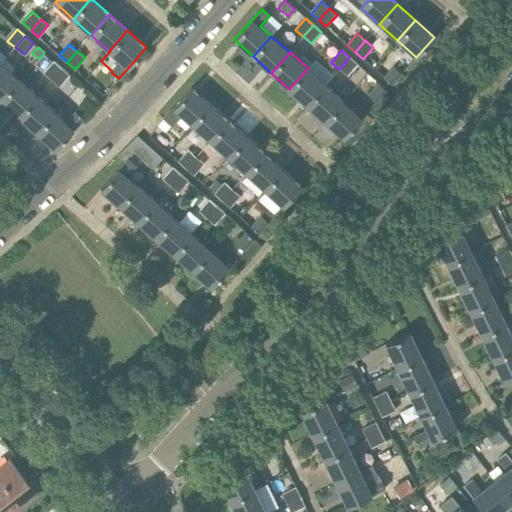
[(349,57),(339,69),(348,76),(358,64),(349,57)]
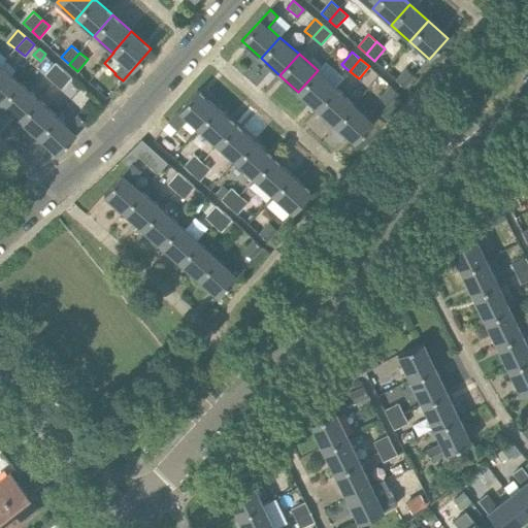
[(0,66),(0,102),(1,103),(19,83),(10,75),(15,69),(5,61),(0,66)]
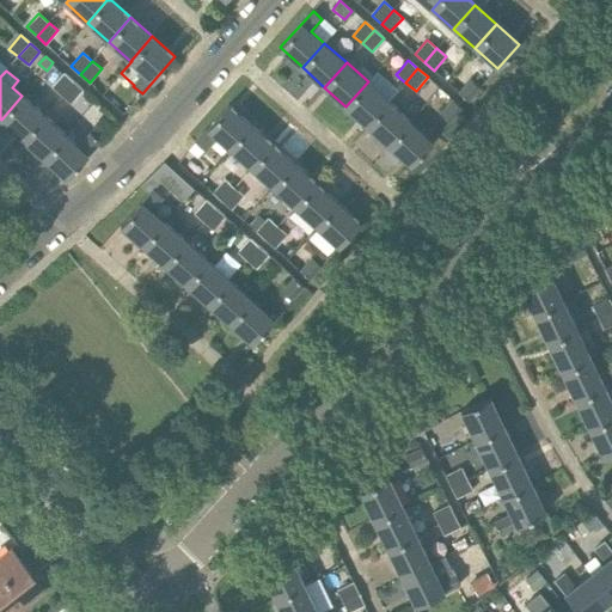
[(62,95),(74,81),(65,73),(53,87),(62,95)]
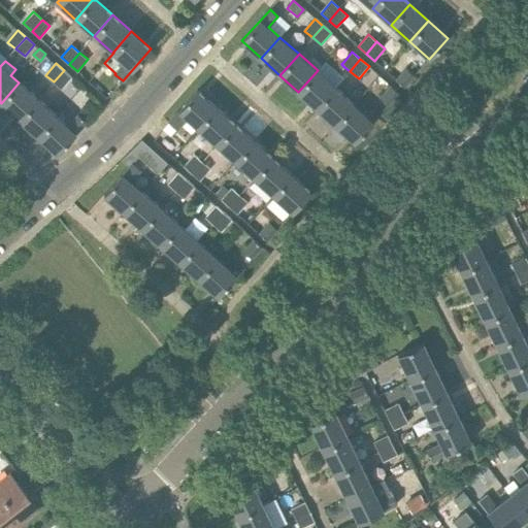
[(404,87),(415,75),(406,69),(396,79),(404,87)]
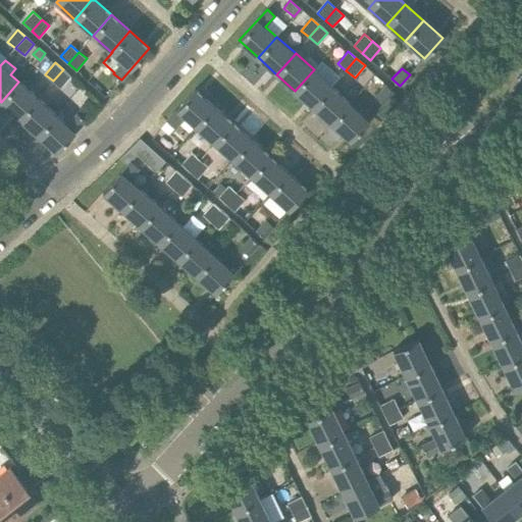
[(71,76),(63,69),(53,81),(61,88),(71,76)]
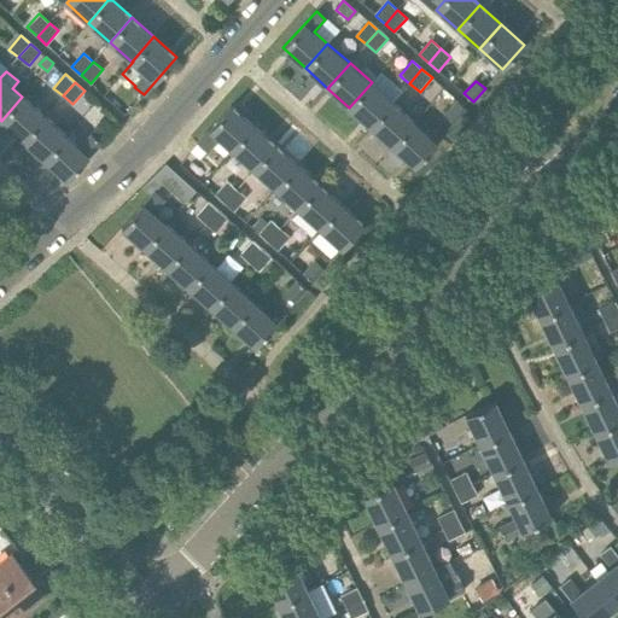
[(371,127),(394,103),(372,82),(349,108),(371,127)]
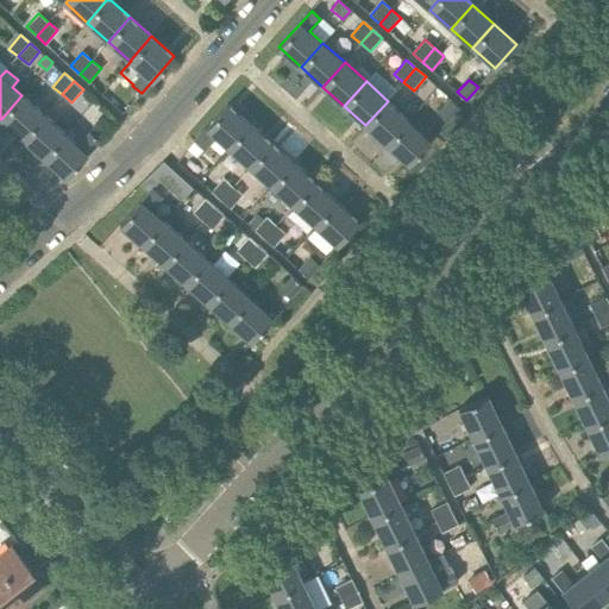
[(22,95),(1,119),(23,138),(44,114),(22,95)]
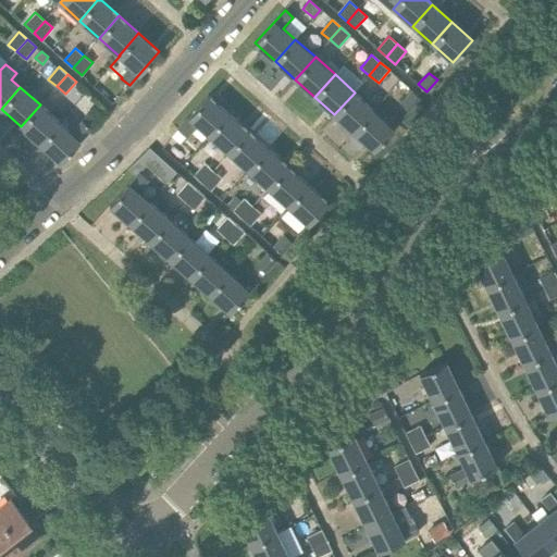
[(410,110),(421,98),(412,91),(401,102),(410,110)]
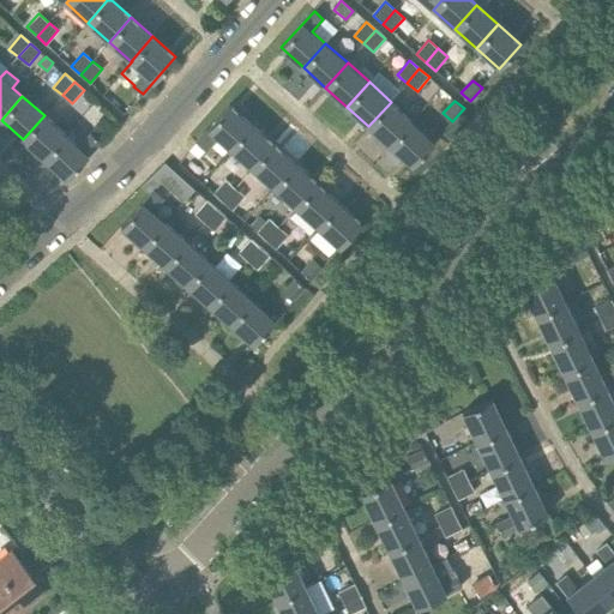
[(390,145),(413,121),(391,102),(368,126),(390,145)]
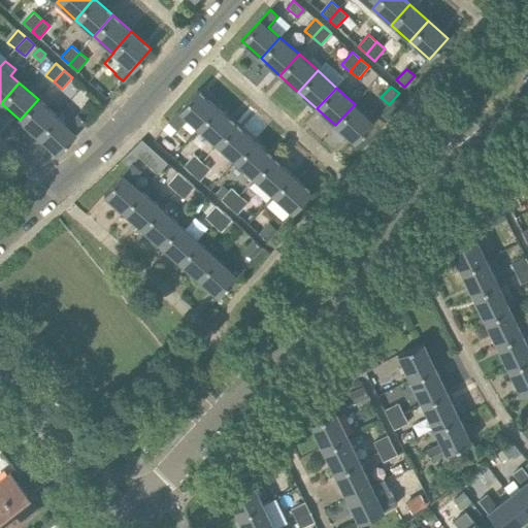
[(187,118),(199,128),(217,107),(197,91),(169,123),(176,130),(187,118)]
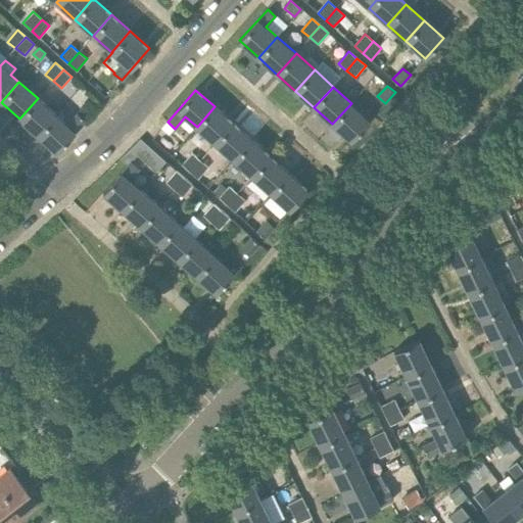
[(38,98),(19,119),(38,135),(56,114),(38,98)]
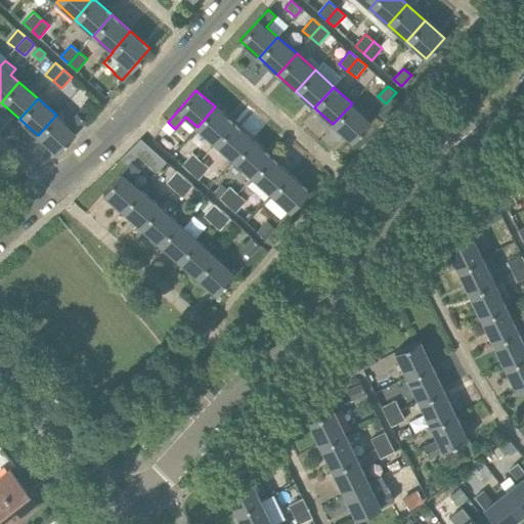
[(76,111),(84,118),(95,105),(87,98),(76,111)]
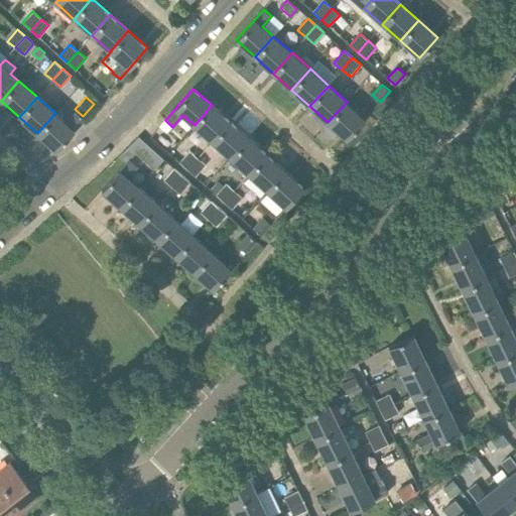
[(365,119),(347,102),(328,122),(347,139),(365,119)]
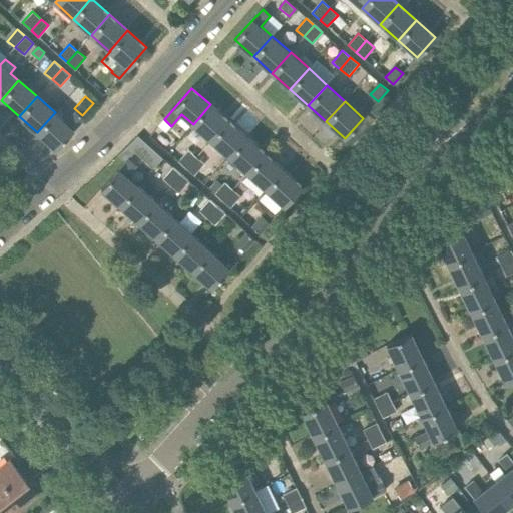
[(210,104),(193,124),(211,140),(228,121),(210,104)]
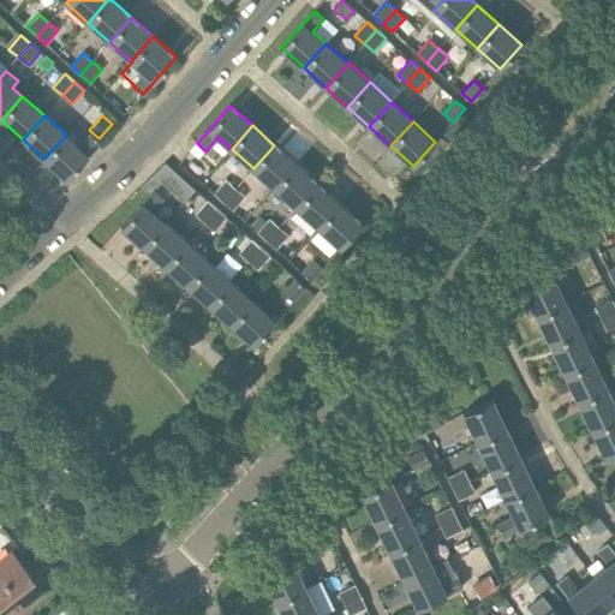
[(66,135),(45,159),(67,179),(100,143),(90,133),(79,147),(66,135)]
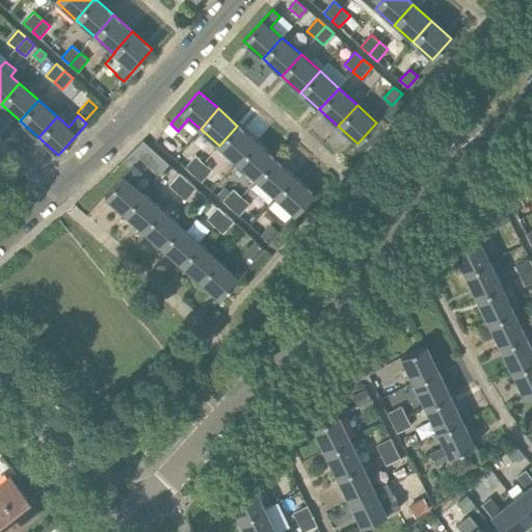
[(237,126),(219,145),(238,162),(256,142),(237,126)]
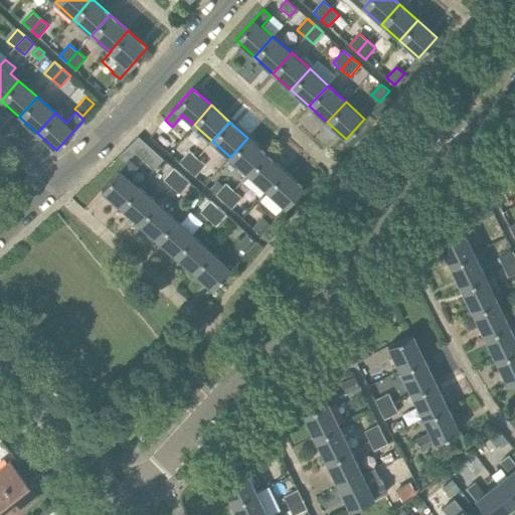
[(167,152),(177,142),(160,126),(150,136),(167,152)]
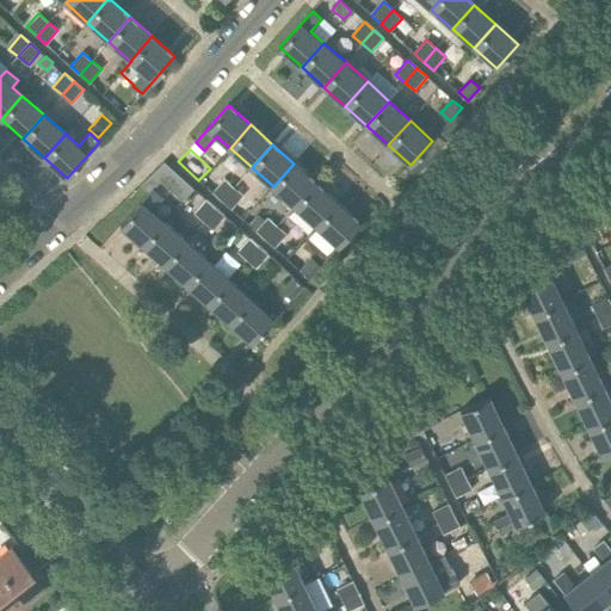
[(185,198),(193,189),(165,161),(155,171),(185,198)]
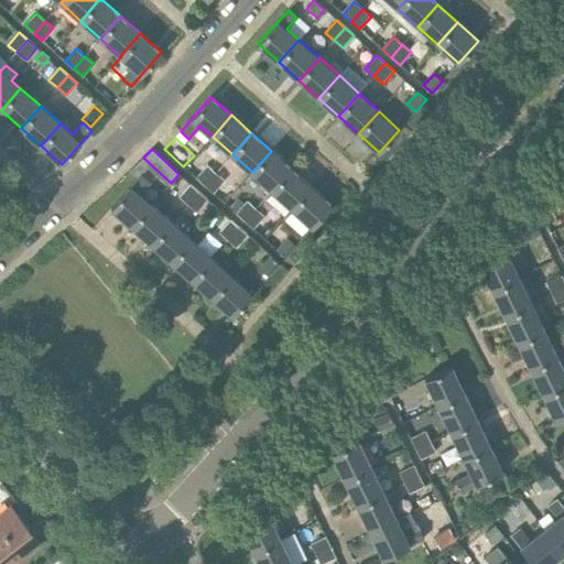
[(271,151),(252,172),(272,191),(291,169),(271,151)]
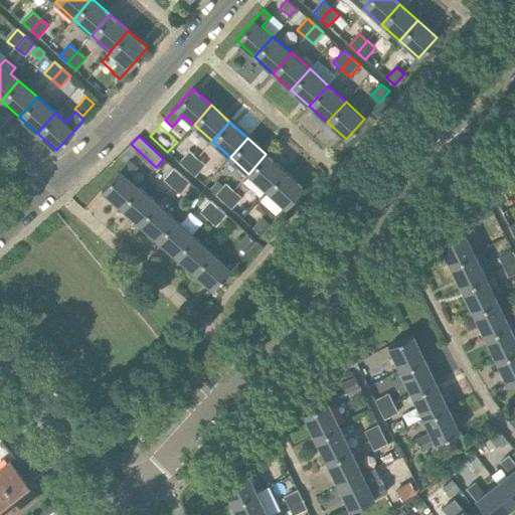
[(187,169),(197,158),(189,151),(179,162),(187,169)]
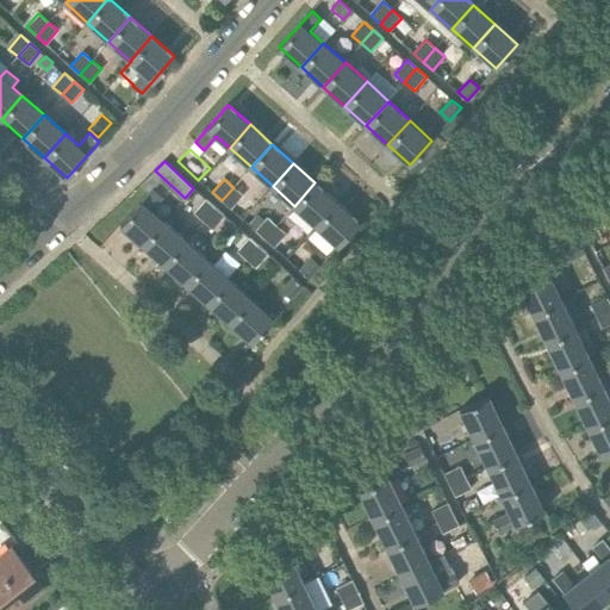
[(315,182),(294,206),(316,225),(336,201),(315,182)]
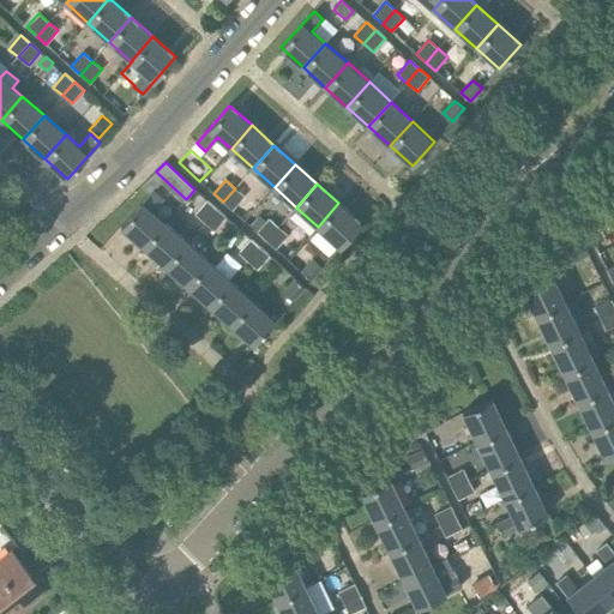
[(245,196),(235,188),(223,202),(233,210),(245,196)]
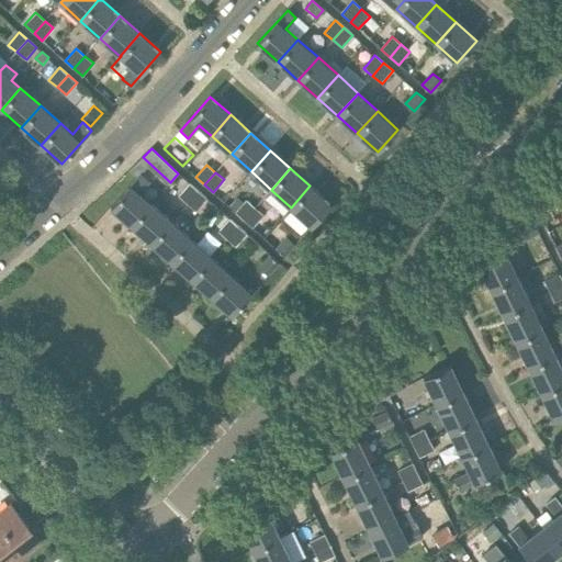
[(112,208),(133,226),(152,204),(141,193),(150,182),(142,173),(112,208)]
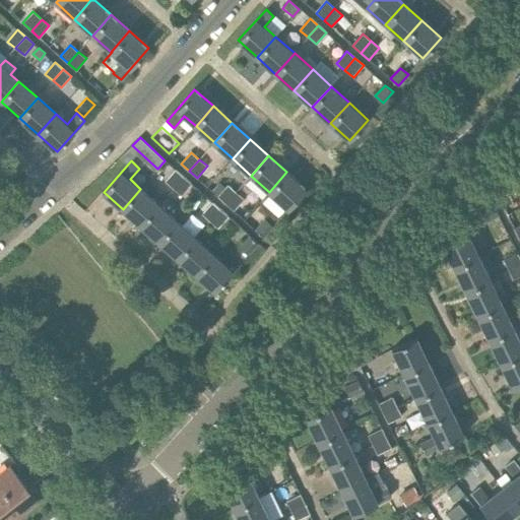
[(174,189),(183,177),(175,171),(166,182),(174,189)]
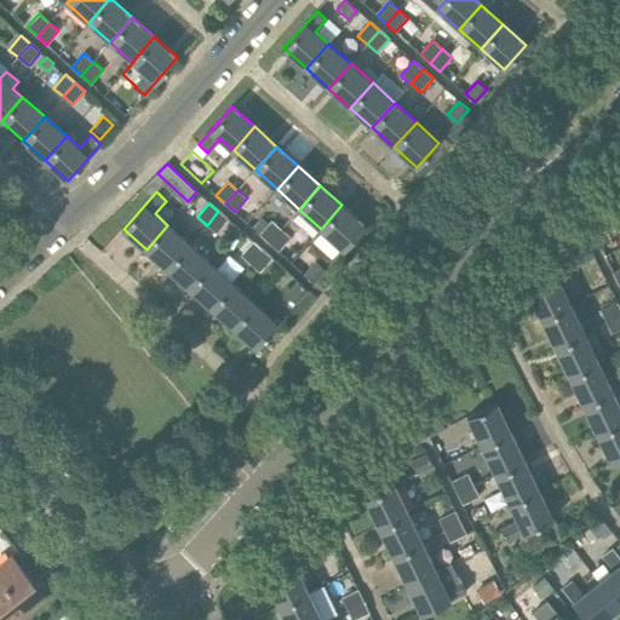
[(342,205),(321,229),(344,250),(365,225),(342,205)]
